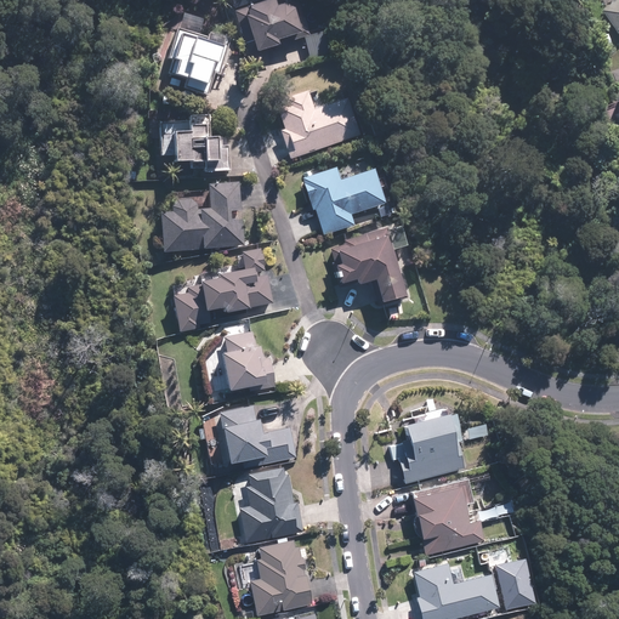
[(246,6),(234,11),(240,29),(246,27),(256,52),(278,45),(277,40),(294,35),(295,39),(305,37),(312,58),(331,51),(324,30),(311,34),(305,16),(296,18),(293,9),(283,4),(274,6),(272,0),(268,0),(248,7),(246,6)]
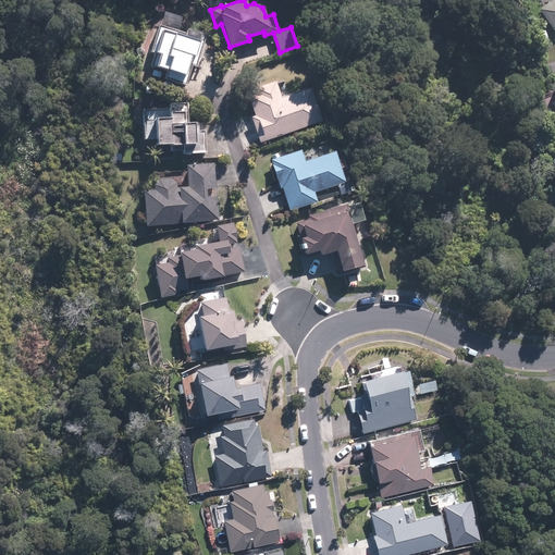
[(551,0),(539,9),(554,29),(554,0),(551,0)]
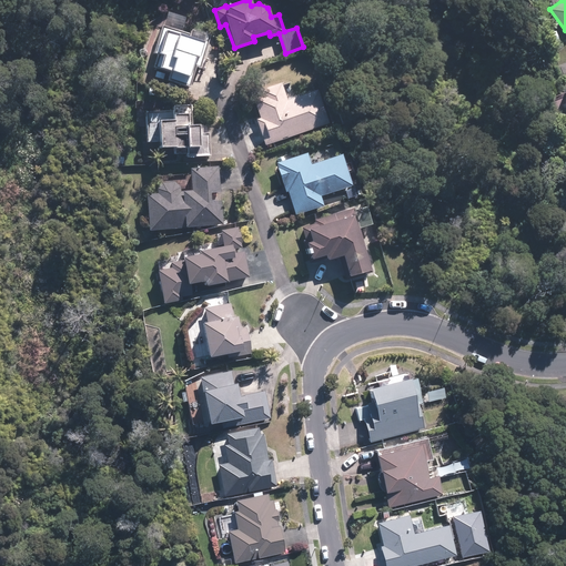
[(189,32),(163,24),(154,53),(158,53),(158,56),(161,57),(155,76),(164,78),(167,71),(170,73),(168,80),(191,87),(196,67),(201,68),(203,57),(204,57),(210,36),(190,29),(189,32)]
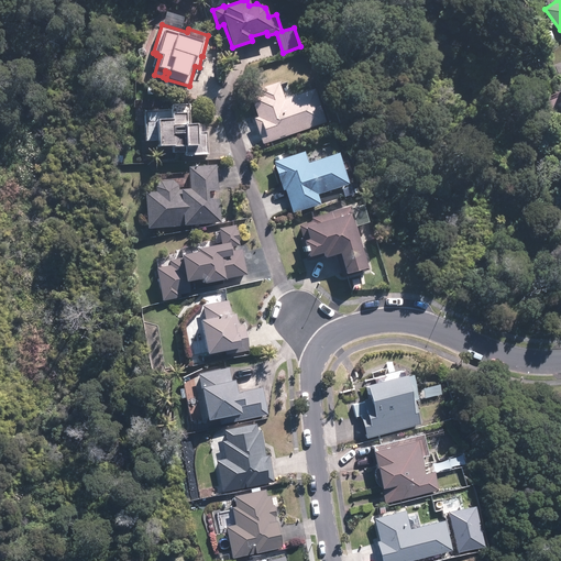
[(328,121),(316,87),(285,98),(279,81),(259,88),(261,94),(252,97),(259,116),(254,117),(264,143),(328,121)]
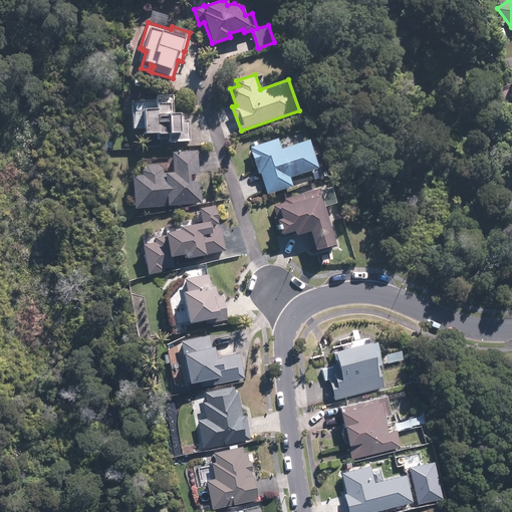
[(157,98),(132,100),(134,129),(143,128),(144,135),(157,135),(157,136),(158,136),(159,139),(169,138),(170,143),(192,141),(191,118),(184,118),(183,111),(175,112),(174,93),(156,95),(157,98)]
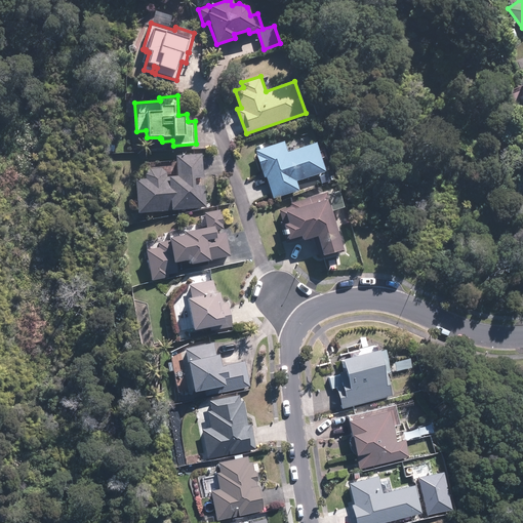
[(285,139),(255,150),(265,176),(267,175),(274,198),(300,189),(297,180),(327,169),(317,142),(289,151),(285,139)]
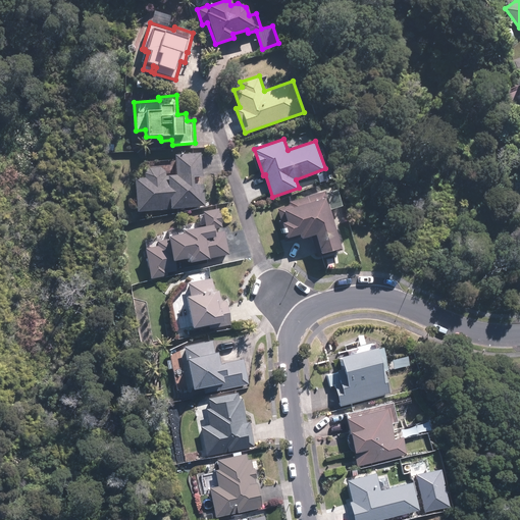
[(204,175),(202,152),(174,154),(176,174),(167,175),(166,170),(161,166),(149,167),(145,173),(144,177),(134,178),(137,211),(206,205),(204,183),(194,184),(193,176),(204,175)]
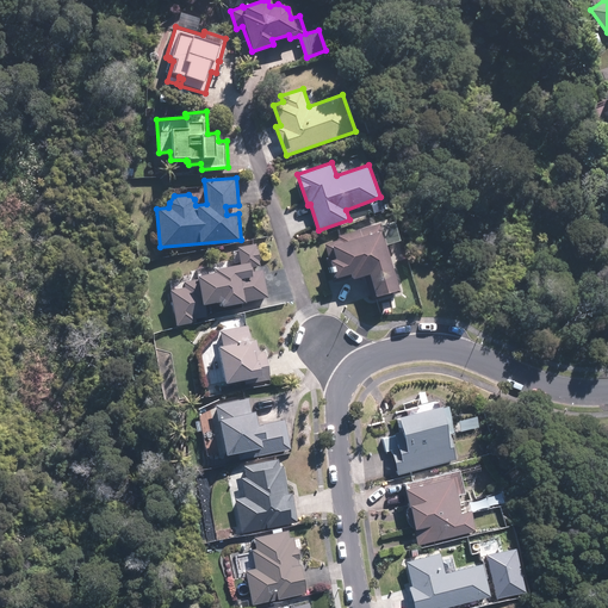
[(399,290),(380,223),(337,235),(339,240),(326,243),(330,261),(328,261),(329,267),(328,267),(330,274),(332,274),(333,279),(348,274),(351,280),(367,274),(373,297),(399,290)]
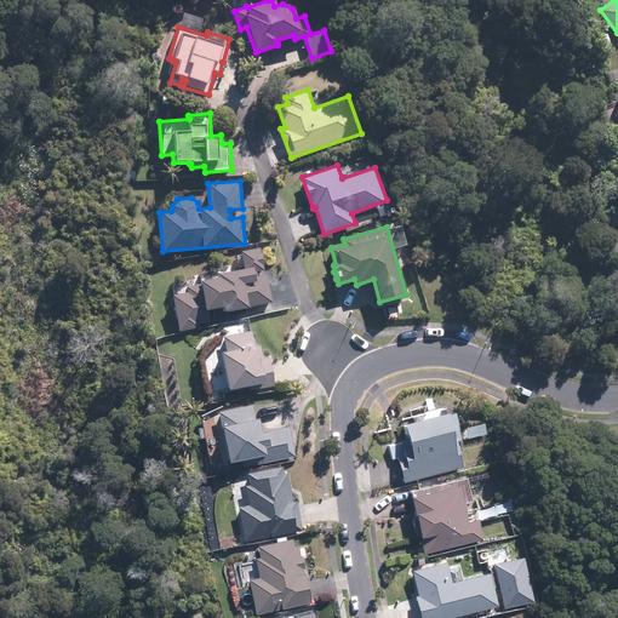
[(267,269),(262,247),(241,252),(245,268),(217,274),(218,278),(198,282),(199,284),(187,286),(188,291),(172,295),(181,331),(215,324),(211,309),(218,308),(219,314),(250,307),(249,307),(274,301),(268,273),(257,275),(257,270),(267,269)]
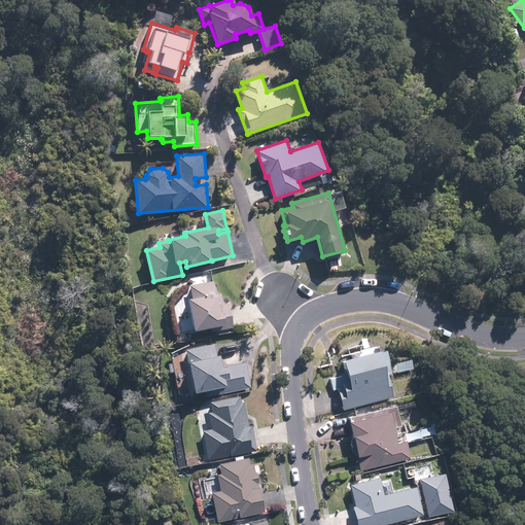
[(187,300),(194,331),(213,327),(213,330),(235,326),(230,303),(222,304),(220,292),(217,293),(214,280),(189,285),(193,299),(187,300)]
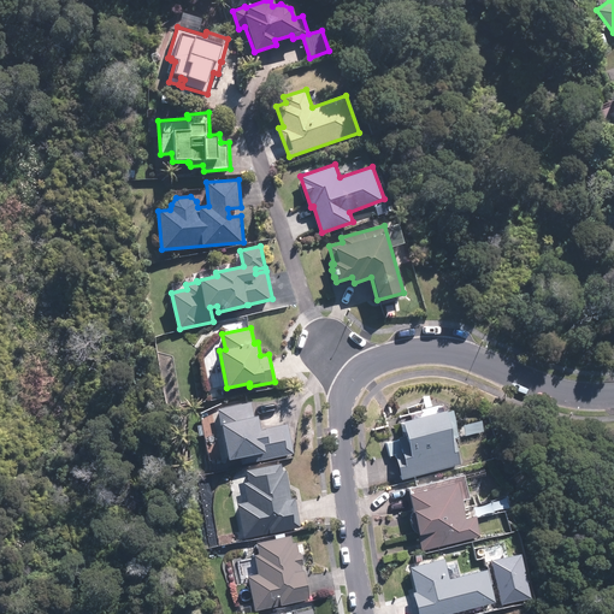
[(252,402),(217,408),(219,425),(226,460),(241,458),(242,462),(295,453),(289,423),(261,427),(259,414),(254,414),(252,402)]
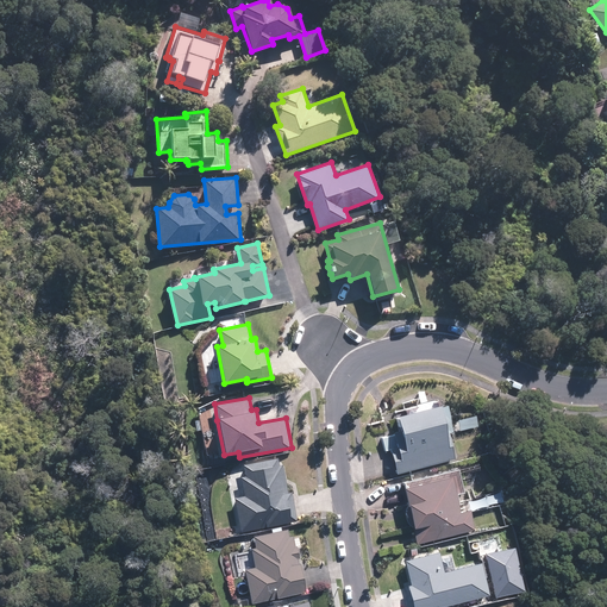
[(439,424),(433,405),(394,415),(398,433),(402,449),(396,451),(399,458),(393,460),(398,473),(454,457),(450,444),(446,445),(439,424)]
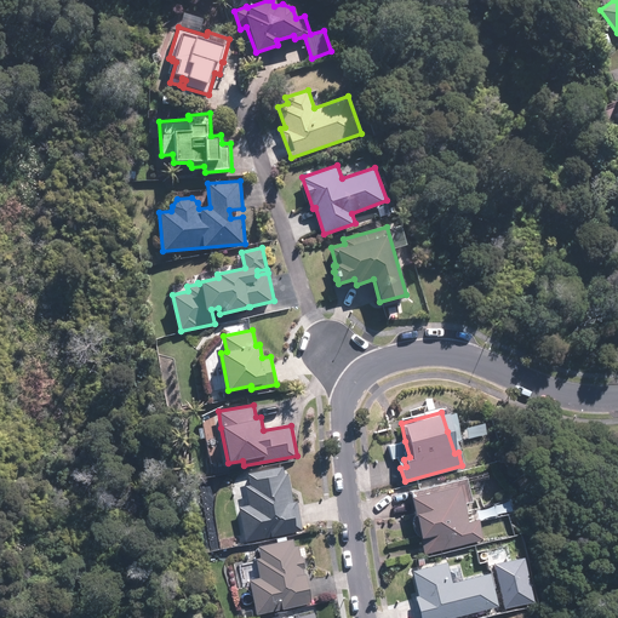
[(239,505),(246,541),(303,528),(297,501),(295,502),(289,473),(285,473),(284,465),(247,473),(250,484),(245,485),(249,504),(239,505)]
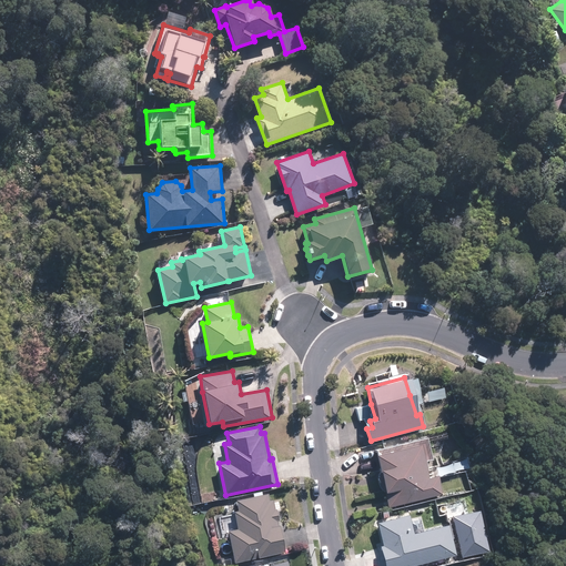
[(418,444),(375,454),(378,468),(377,468),(383,492),(384,492),(388,506),(442,493),(437,474),(426,476),(418,444)]
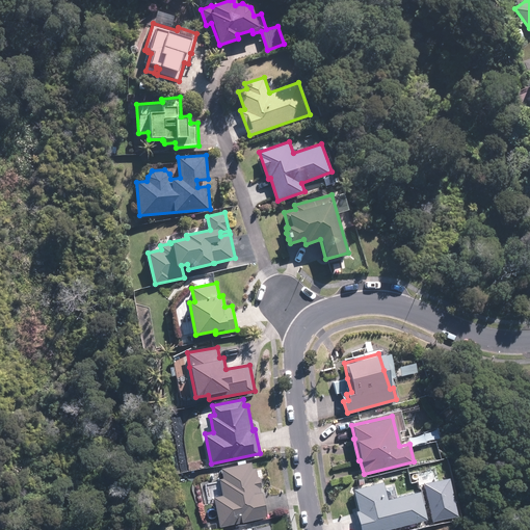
[(214,497),(220,525),(268,515),(259,475),(257,475),(256,467),(253,467),(252,460),(221,468),(223,477),(219,478),(223,495),(214,497)]
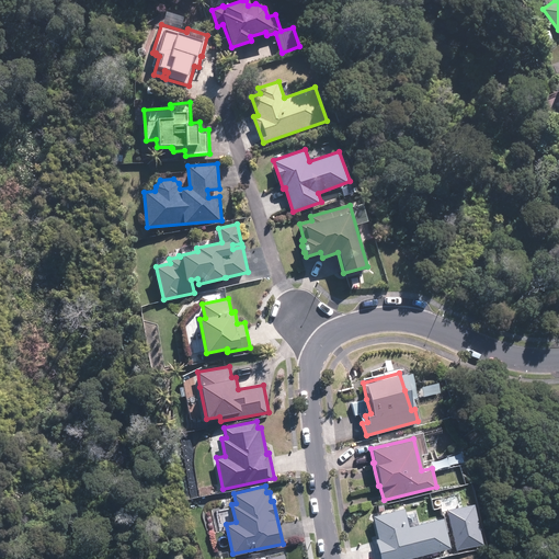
[(375,537),(380,558),(399,558),(452,546),(444,516),(409,525),(405,506),(373,514),(378,536),(375,537)]
